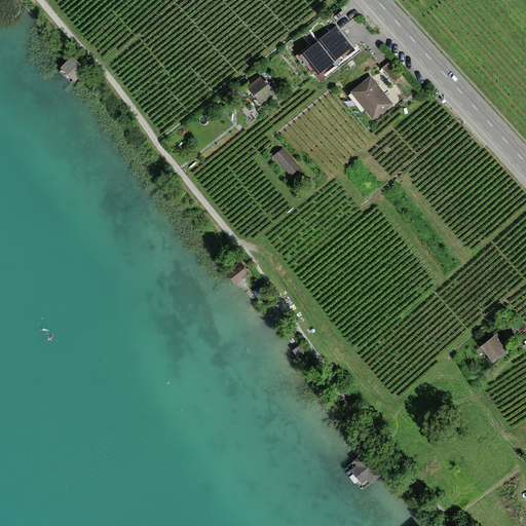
[(335,26),(304,50),(321,71),(351,46),(335,26)]
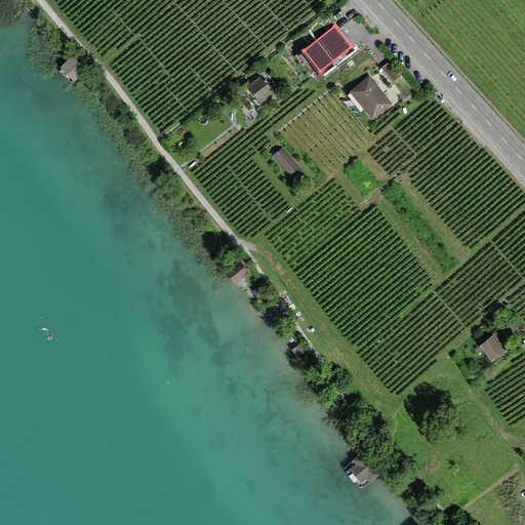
[(87,71),(73,57),(61,71),(75,84),(87,71)]
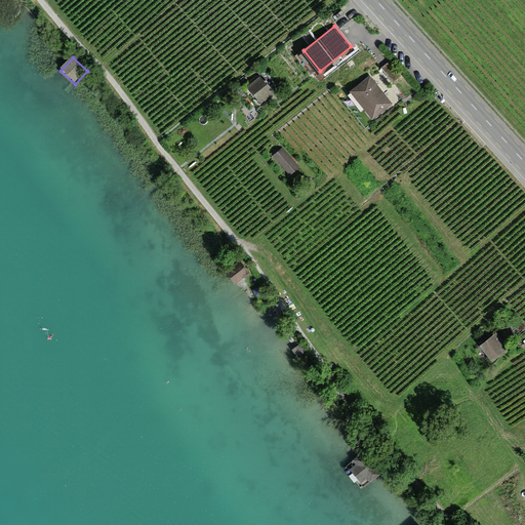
[(260,76),(247,88),(260,104),(275,91),(260,76)]
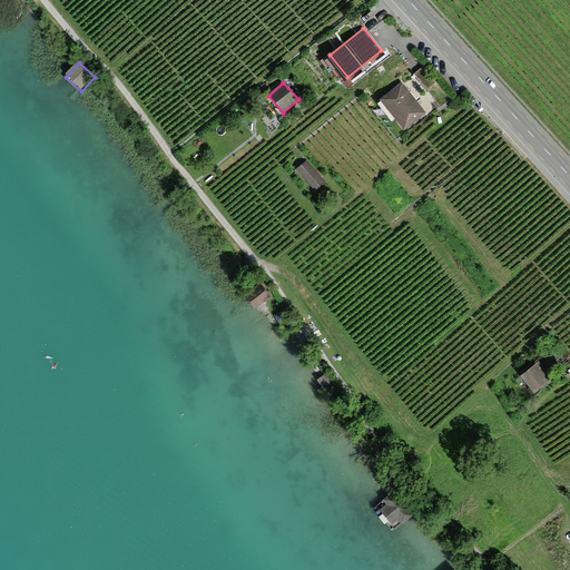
[(403,82),(381,100),(404,131),(428,112),(403,82)]
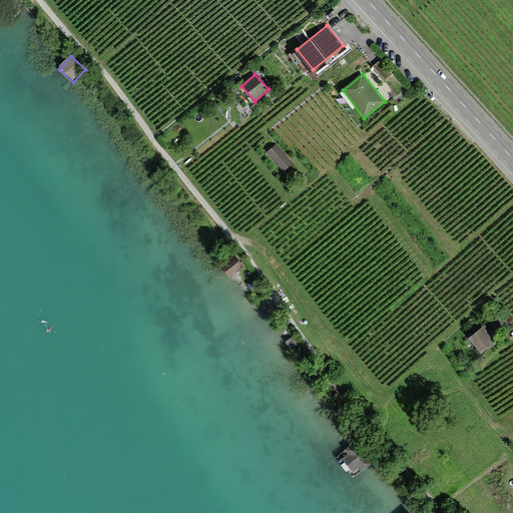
[(292,162),(276,145),(267,152),(284,170),(292,162)]
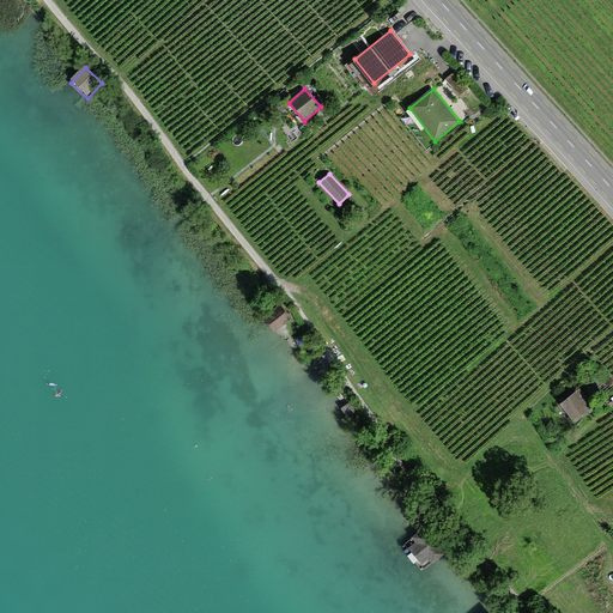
[(576,393),(558,406),(572,426),(592,413),(576,393)]
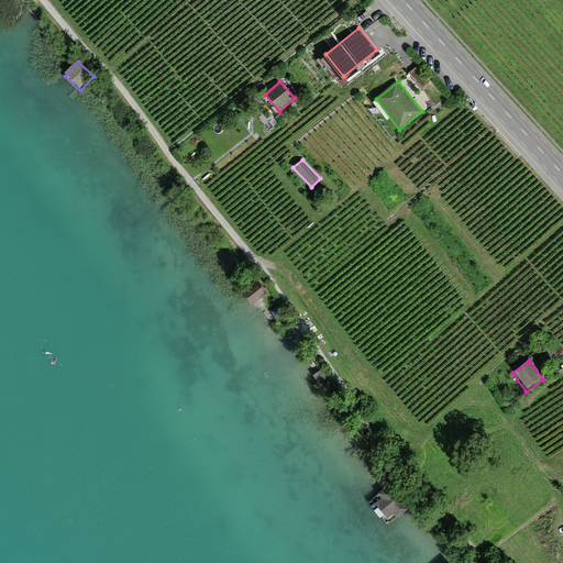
[(393,490),(375,504),(387,520),(405,507),(393,490)]
